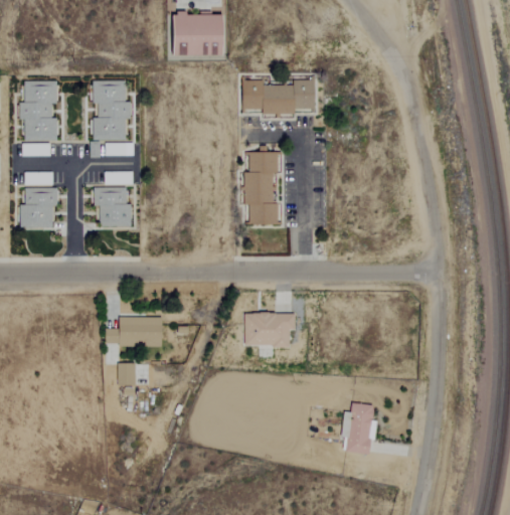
[(218,55),(218,14),(173,14),(173,55),(218,55)]
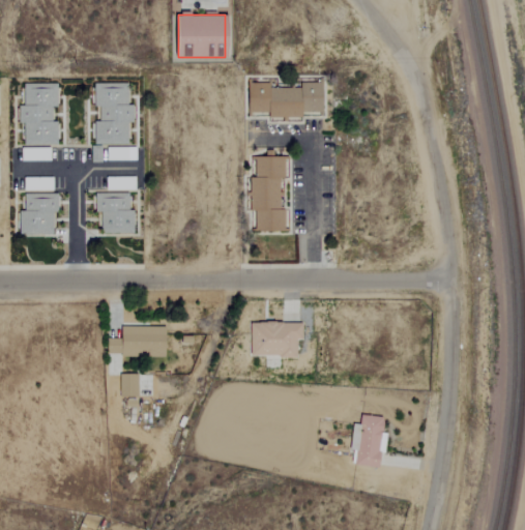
[(250,83),(250,113),(269,113),(269,118),(290,118),(303,118),(303,113),(323,113),(324,81),(300,81),(300,88),(271,88),(271,83),(250,83)]
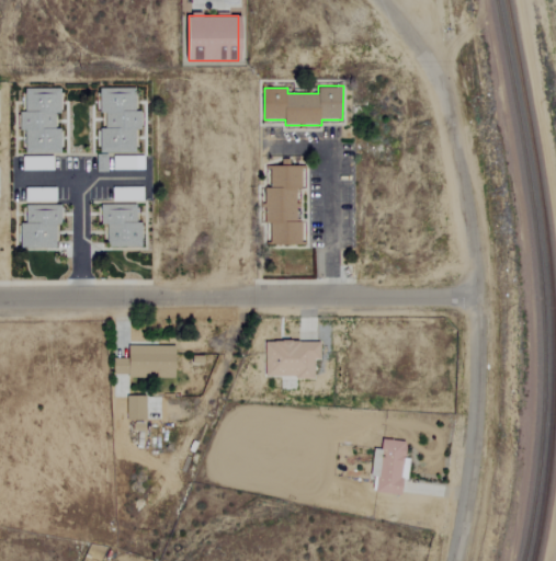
[(138,152),(137,130),(143,130),(143,111),(137,111),(136,88),(101,89),(102,113),(106,113),(108,128),(102,128),(102,153),(138,152)]
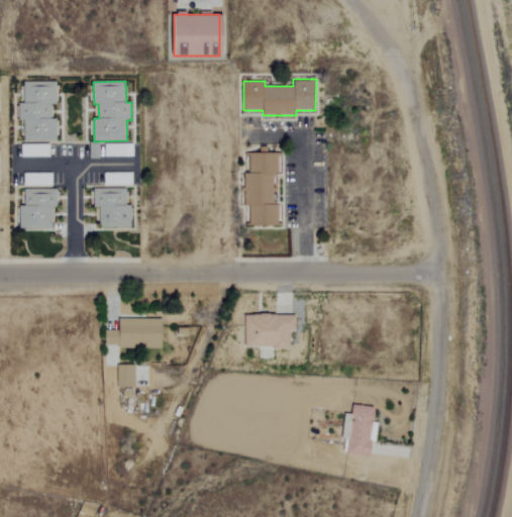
[(58,82),(24,82),(24,103),(19,103),(19,120),(24,120),(24,141),(58,141),(58,118),(53,119),(53,105),(58,105),(58,82)]
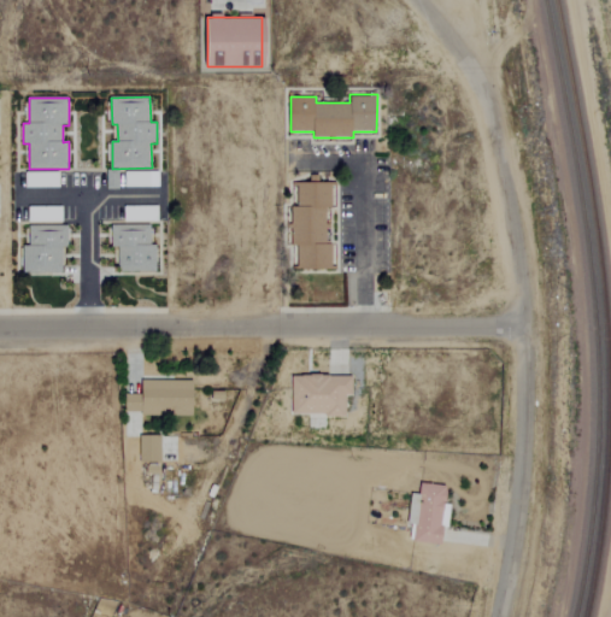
[(59,172),(25,174),(27,188),(59,187),(59,172)]
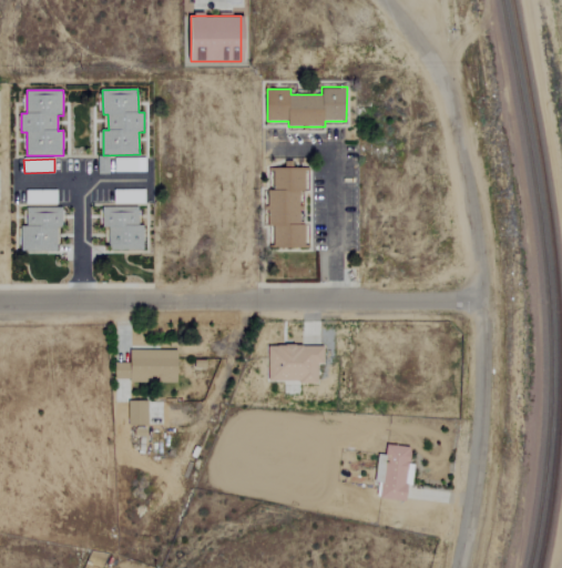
[(116,171),(147,172),(147,159),(118,159),(116,171)]
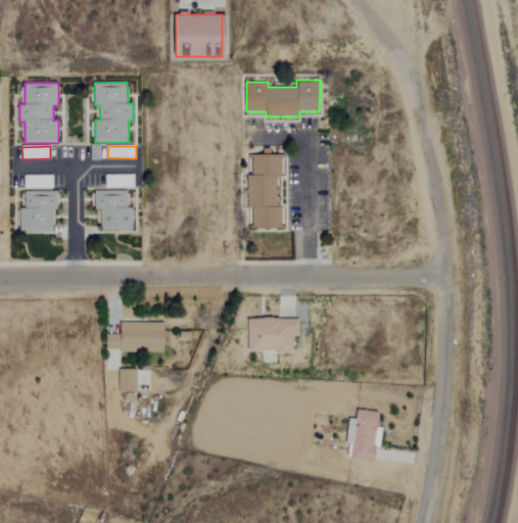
[(254,229),(282,229),(282,189),(278,189),(278,177),(284,177),(284,155),(249,155),(249,208),(254,208),(254,229)]
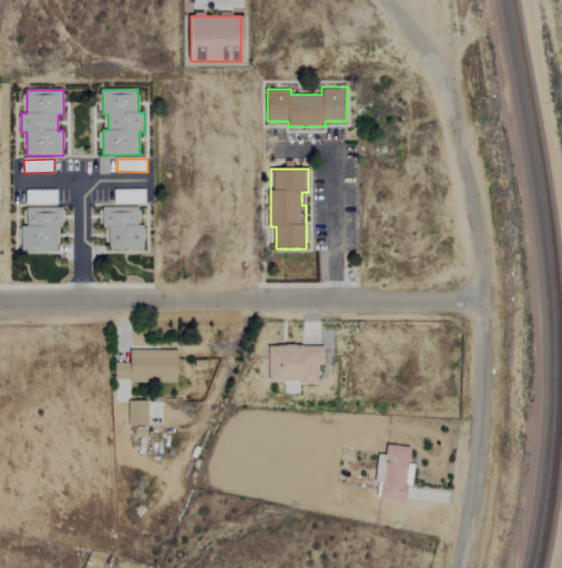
[(58,204),(59,191),(28,190),(27,204),(58,204)]
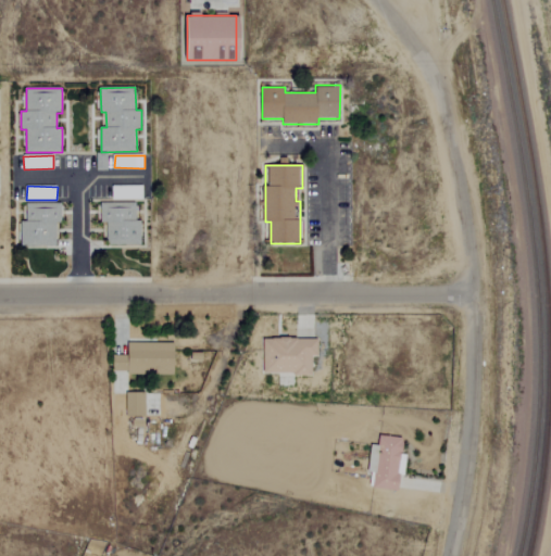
[(141,245),(142,220),(137,220),(137,203),(102,202),(101,223),(108,223),(108,244),(141,245)]
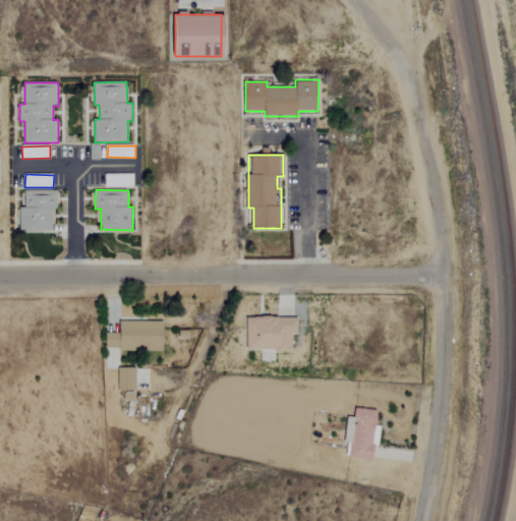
[(54,230),(53,209),(59,209),(58,190),(25,190),(25,208),(20,208),(21,231),(54,230)]
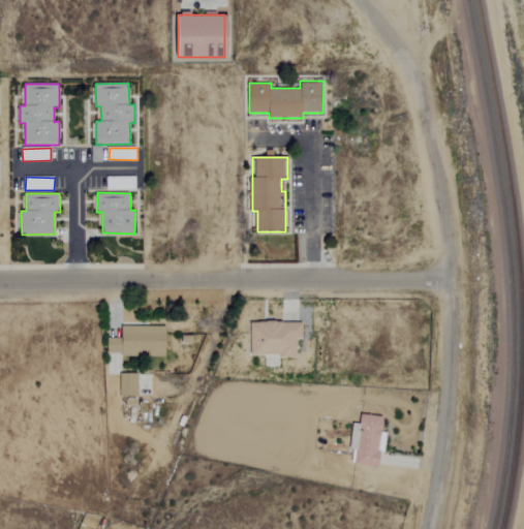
[(251,321),(251,355),(298,356),(298,339),(303,339),(303,322),(251,321)]
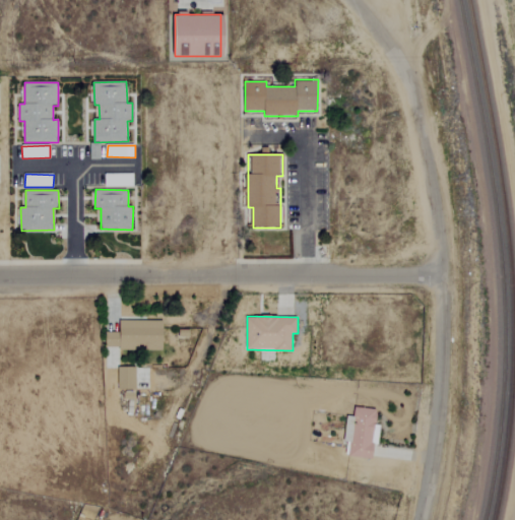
[(163,350),(164,322),(120,321),(120,333),(108,332),(107,348),(163,350)]
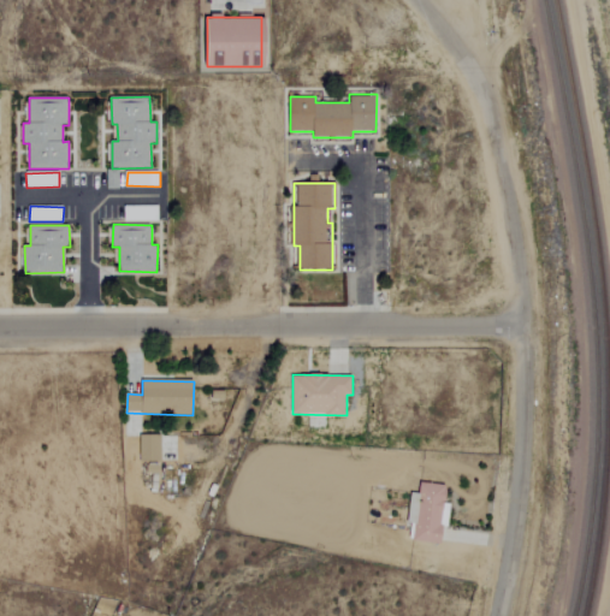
[(163,436),(141,436),(141,462),(163,462),(163,436)]
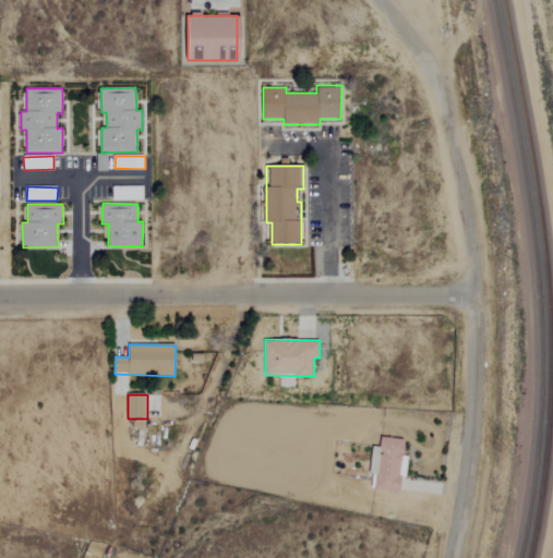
[(371,474),(376,474),(375,490),(400,493),(404,439),(381,438),(380,447),(372,446),(371,474)]
